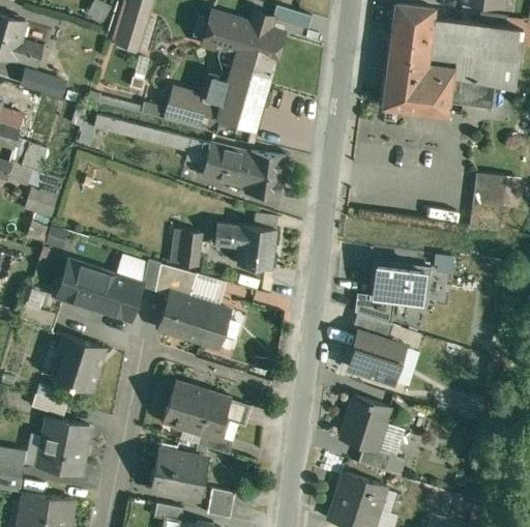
[(92,0),(85,16),(101,24),(109,8),(92,0)]
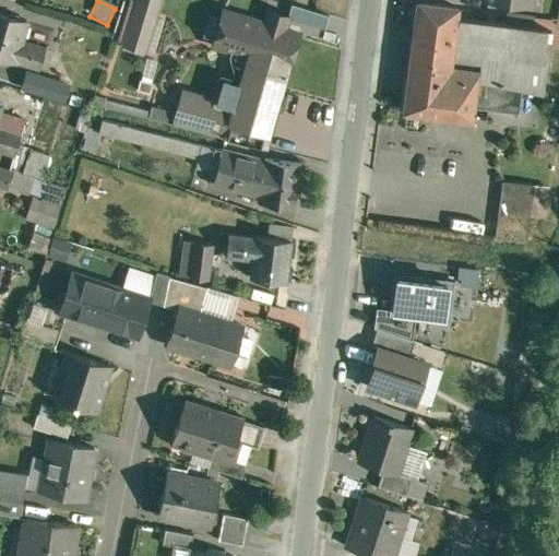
[(161,2),(152,0),(139,0),(125,47),(145,52),(161,2)]
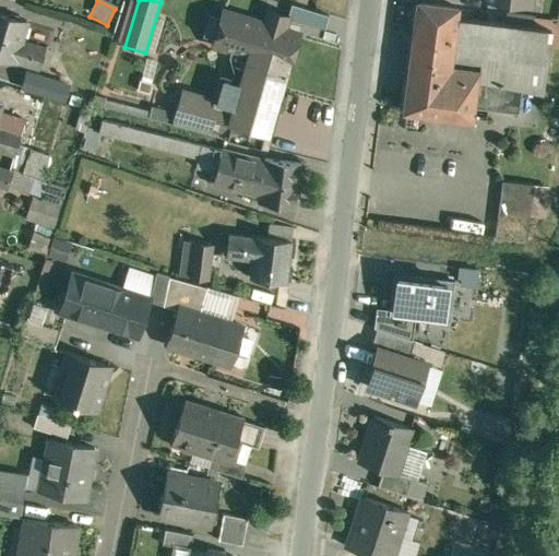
[(551,31),(456,20),(458,10),(419,4),(405,113),(473,121),(475,106),(519,111),(522,93),(544,95),(551,31)]
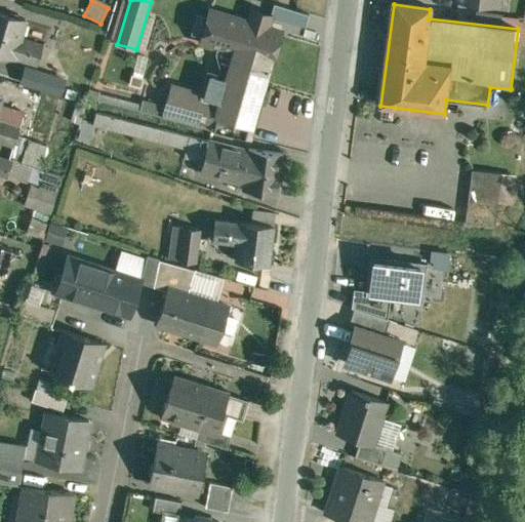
[(308,16),(274,6),(271,17),(304,28),(308,16)]
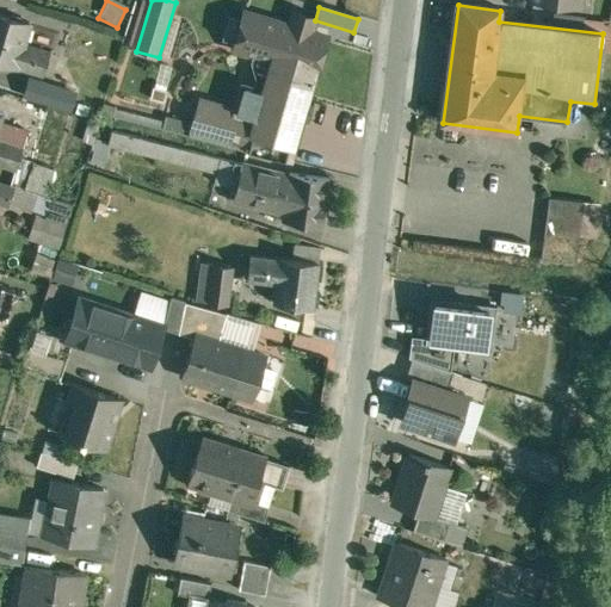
[(30,25),(0,16),(0,64),(17,70),(18,68),(45,76),(51,56),(24,48),(30,25)]
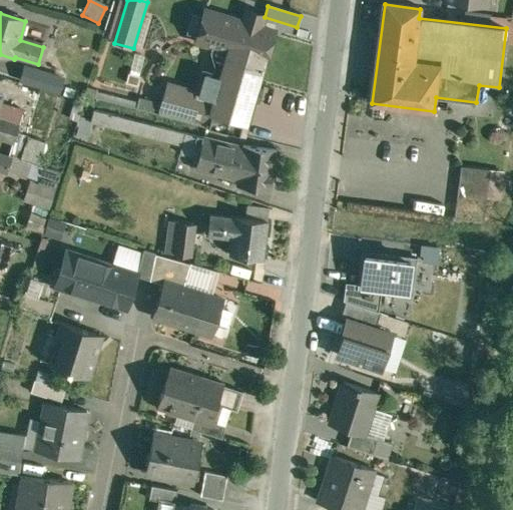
[(209,98),(168,86),(163,105),(139,99),(137,110),(244,137),(275,33),(262,29),(265,18),(248,13),(244,24),(206,13),(197,43),(215,48),(213,53),(217,69),(209,98)]
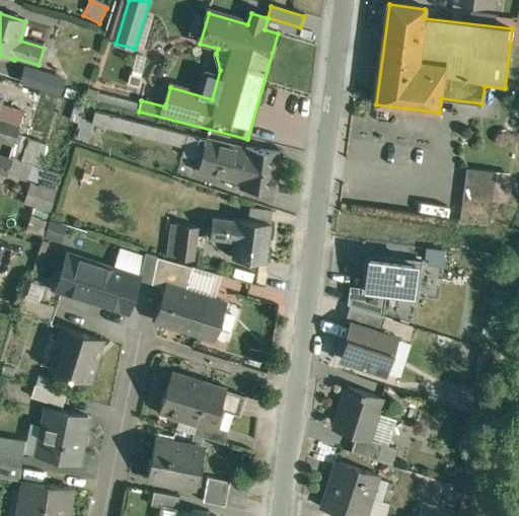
[(14,84),(56,97),(61,80),(20,67),(14,84)]
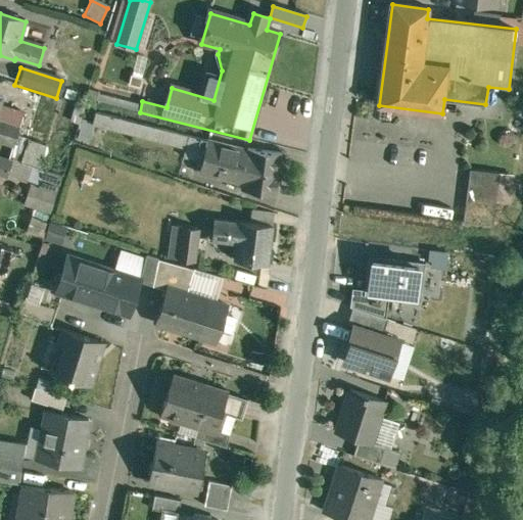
[(208,142),(96,113),(93,126),(187,150),(185,158),(203,163),(208,142)]
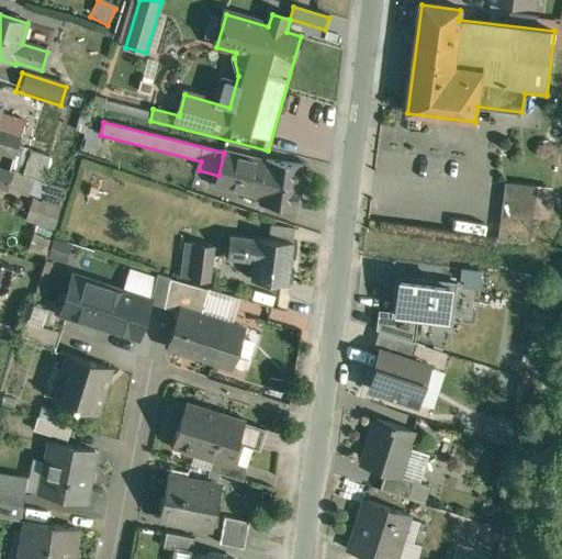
[(22,137),(0,131),(0,151),(17,156),(22,137)]
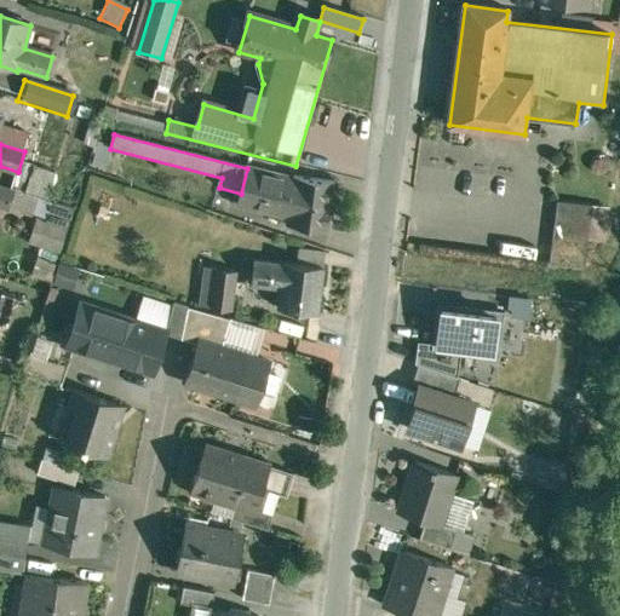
[(294,180),(247,168),(241,194),(237,206),(290,218),(288,226),(329,232),(331,228),(334,202),(337,184),(294,178),(294,180)]
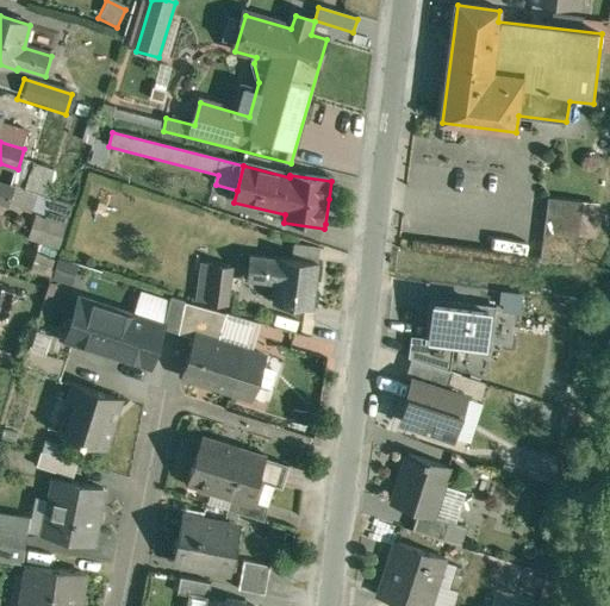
[(16,189),(0,183),(0,201),(11,206),(16,189)]
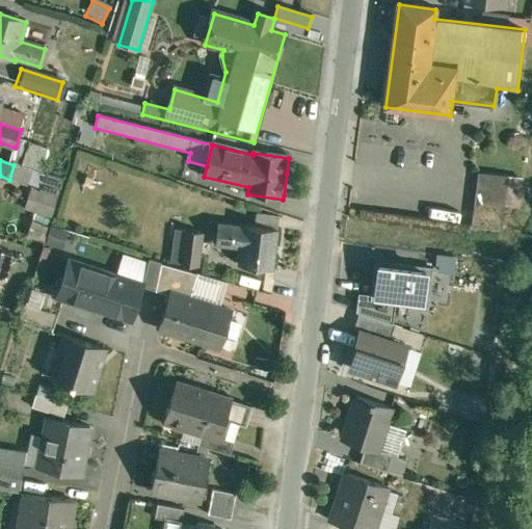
[(507,180),(479,176),(472,229),(500,232),(507,180)]
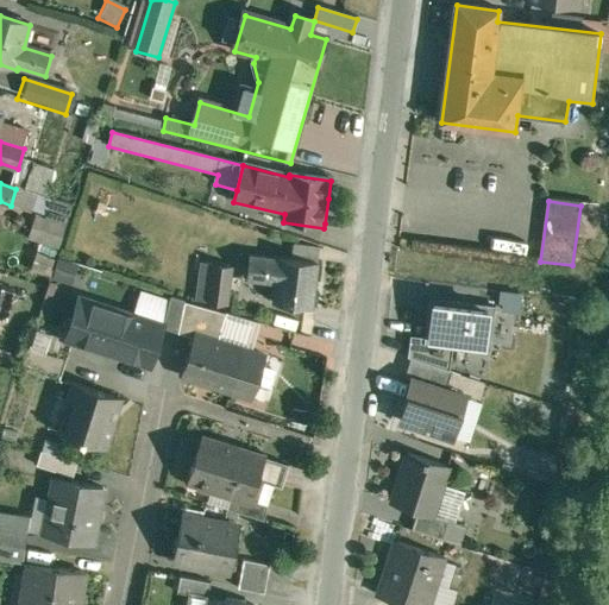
[(320,249),(294,245),(293,259),(319,262),(320,249)]
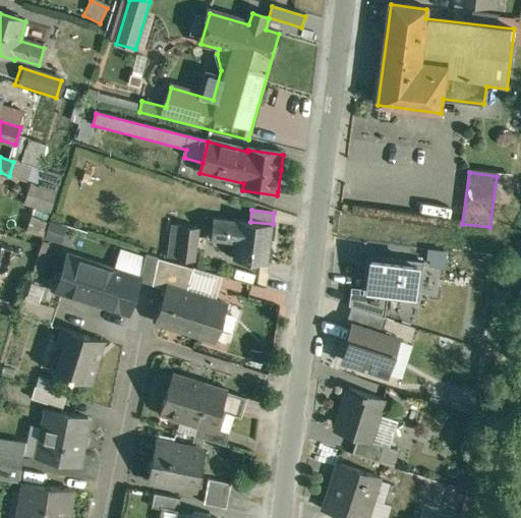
[(238,222),(214,218),(211,239),(235,243),(238,222)]
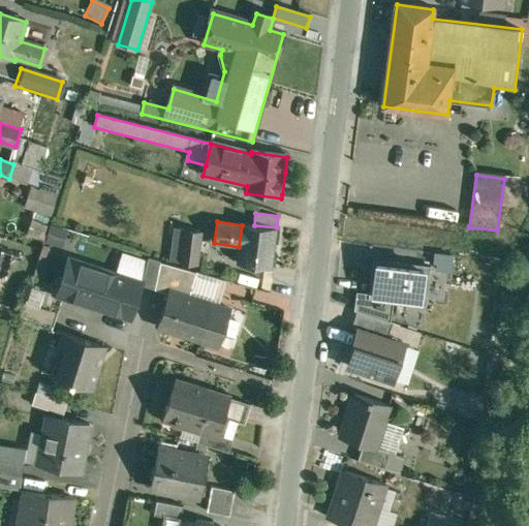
[(254,225),(242,223),(242,225),(239,247),(237,263),(272,267),(277,227),(254,225)]
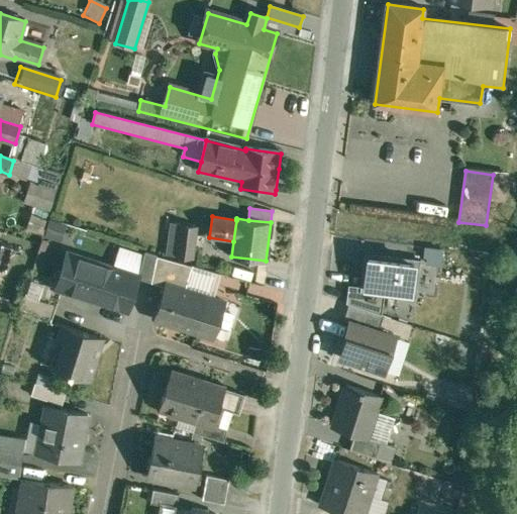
[(27,219),(24,232),(38,235),(41,222),(27,219)]
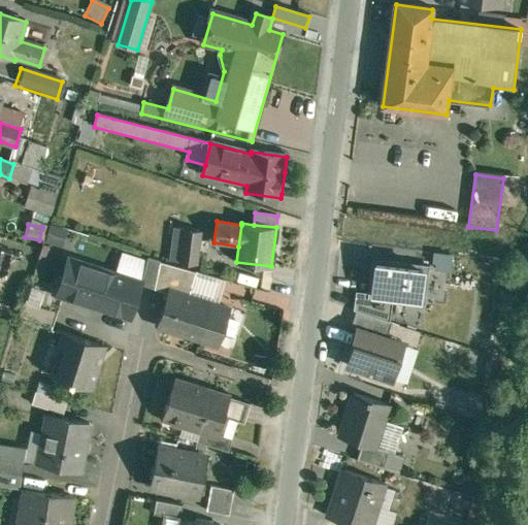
[(42,242),(58,249),(64,232),(48,226),(42,242)]
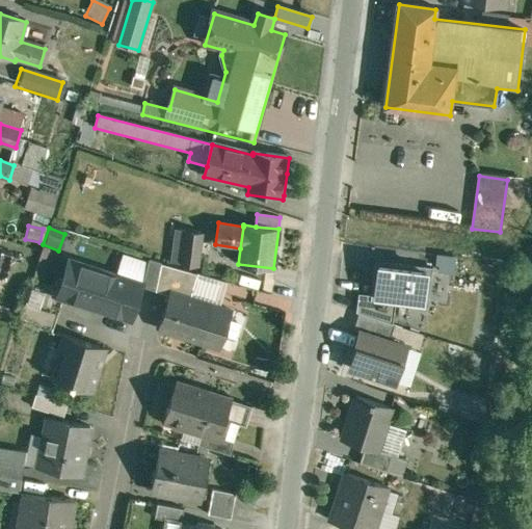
[(184,233),(176,232),(175,244),(183,245),(184,233)]
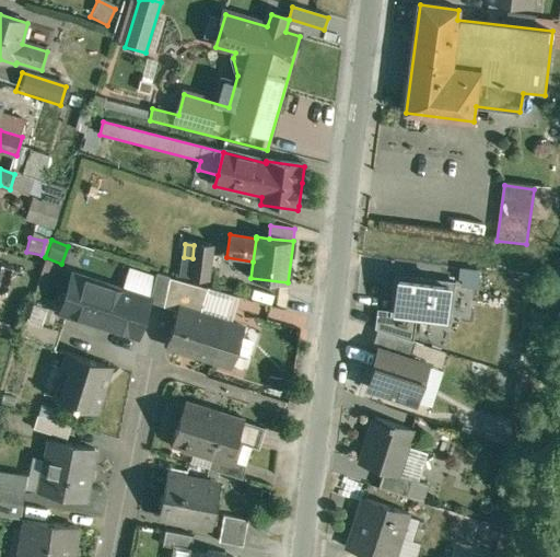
[(211,247),(194,245),(193,258),(189,279),(208,281),(211,247)]
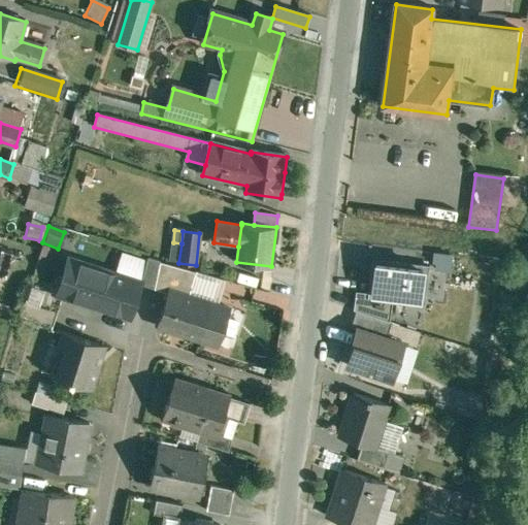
[(12,253),(0,249),(0,250),(0,275),(4,277),(6,279),(7,276),(13,255),(14,253),(12,253)]
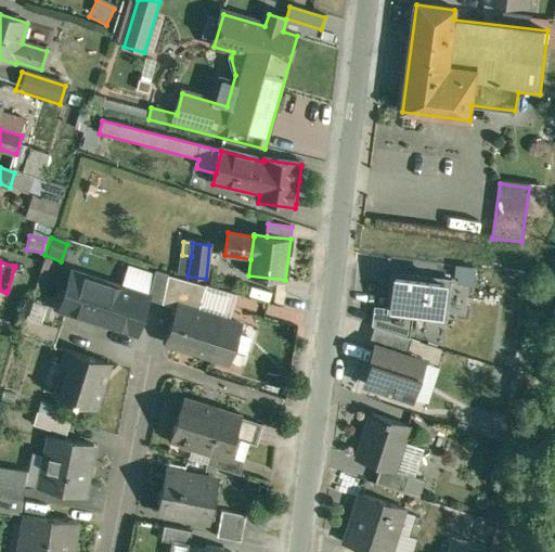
[(169,274),(156,271),(149,297),(149,299),(163,305),(169,277),(169,274)]
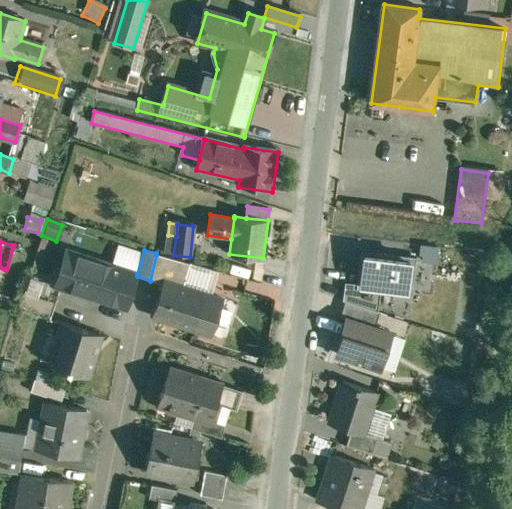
[(113,266),(68,252),(57,285),(62,286),(61,287),(126,308),(137,276),(137,274),(136,274),(135,276),(112,268),(113,266)]
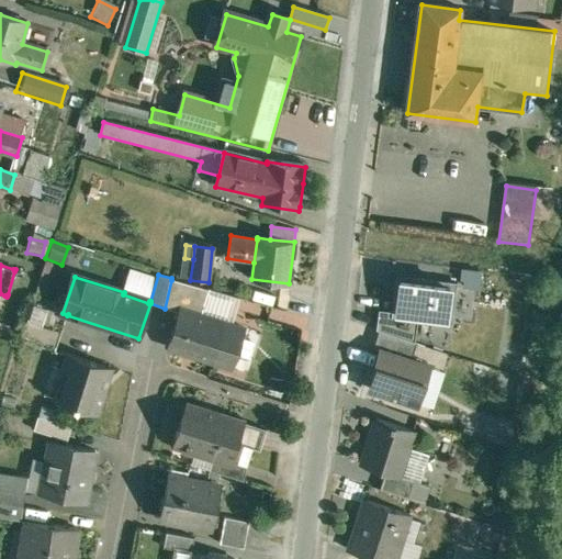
[(391,313),(391,319),(417,322),(452,326),(457,283),(395,277),(391,313)]
